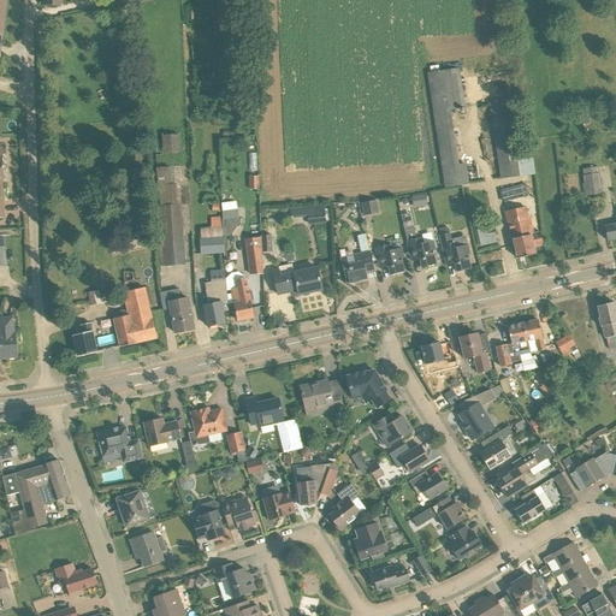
[(433,113),(466,108),(460,67),(427,73),(433,113)]
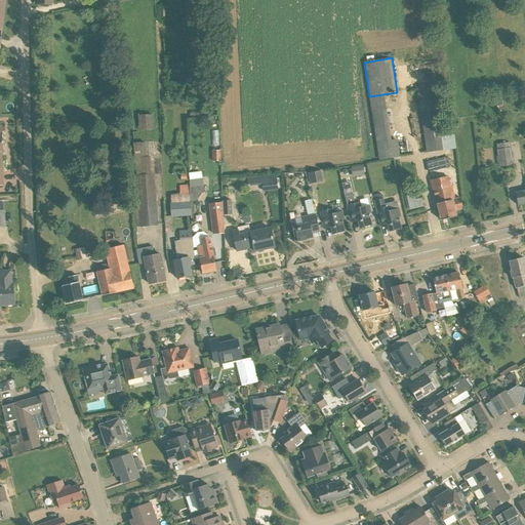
[(449,145),(450,149),(455,148),(453,135),(444,136),(437,84),(409,88),(410,99),(418,98),(427,152),(446,149),(445,146),(449,145)]
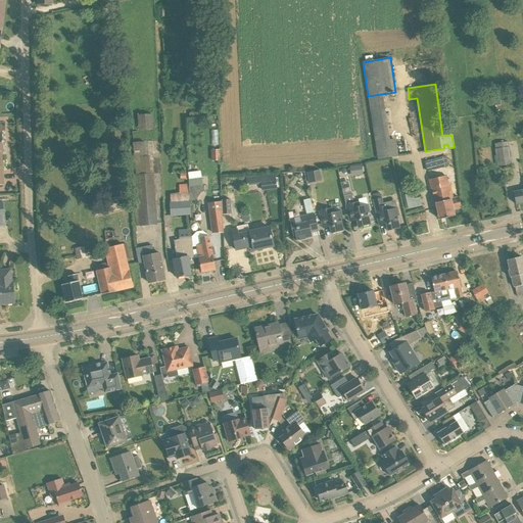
[(490,94),(492,106),(502,104),(500,93),(490,94)]
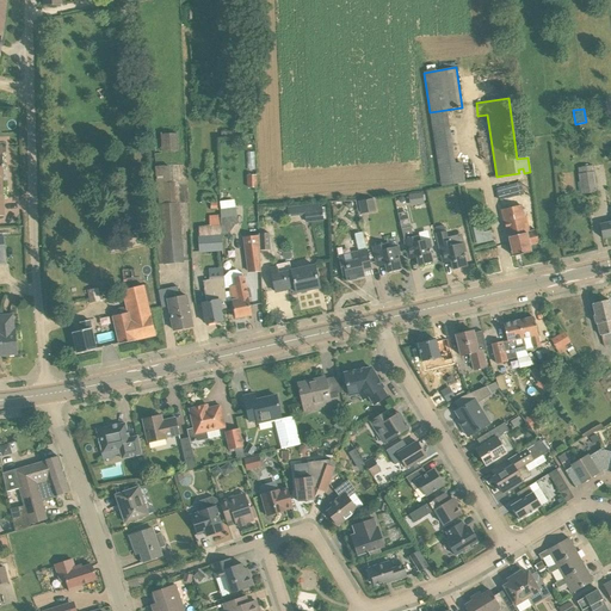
[(178,152),(178,134),(161,134),(162,152),(178,152)]
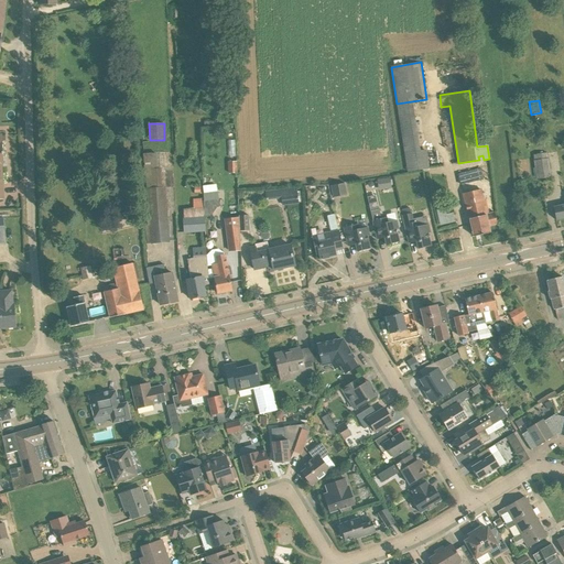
[(533,161),(537,180),(552,176),(546,148),(542,149),(543,153),(533,155),(534,161),(533,161)]
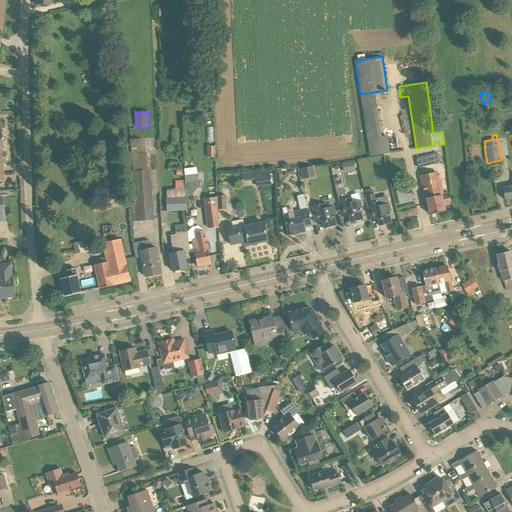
[(370,156),(390,153),(387,136),(367,139),(370,156)]
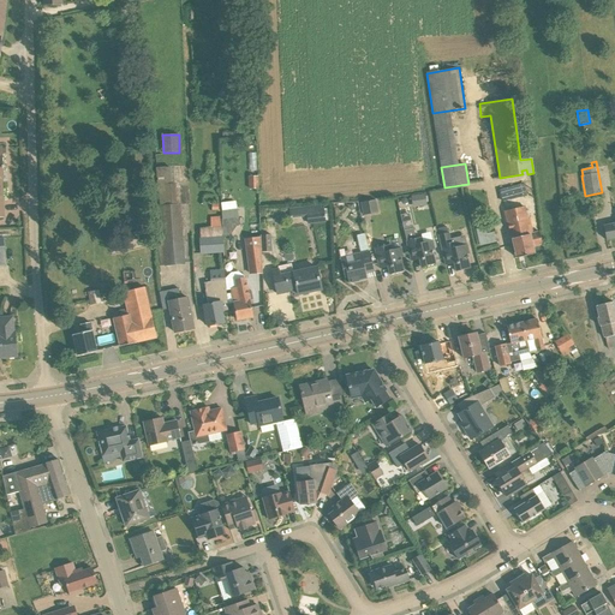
[(160,267),(185,264),(180,204),(177,204),(175,184),(173,184),(172,167),(156,168),(157,185),(159,185),(161,214),(156,214),(160,267)]
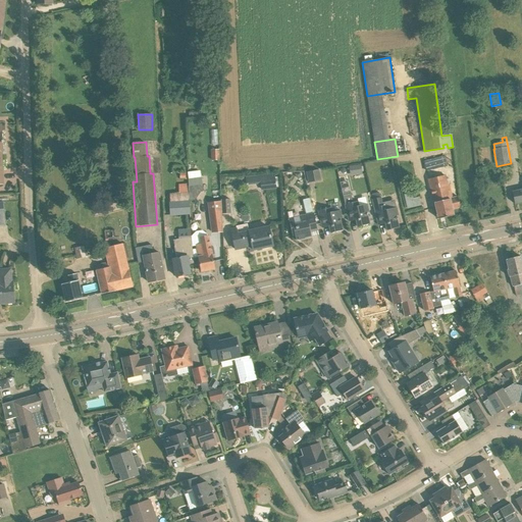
[(219,150),(211,150),(211,160),(219,160),(219,150)]
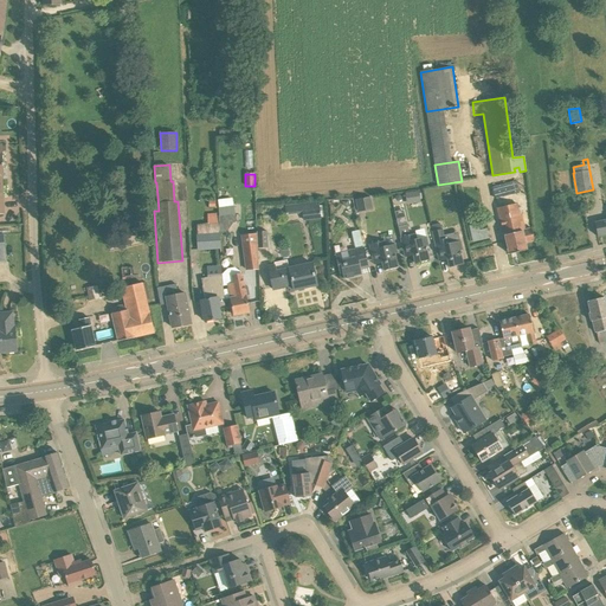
[(355,199),(358,212),(373,210),(371,197),(355,199)]
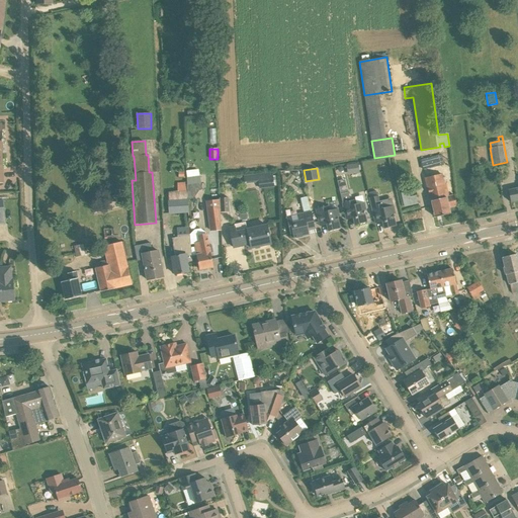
[(273,172),(244,176),(245,184),(259,182),(259,189),(275,187),(274,187),(278,186),(276,176),(273,176),(273,172)]
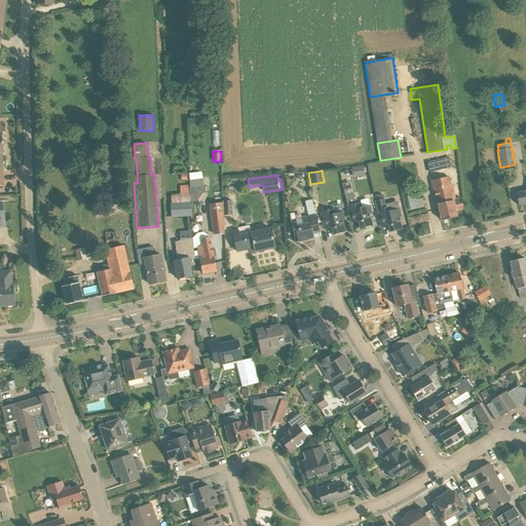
[(464,210),(461,199),(461,198),(456,199),(453,185),(452,186),(450,177),(433,181),(442,221),(457,217),(456,211),(464,210)]
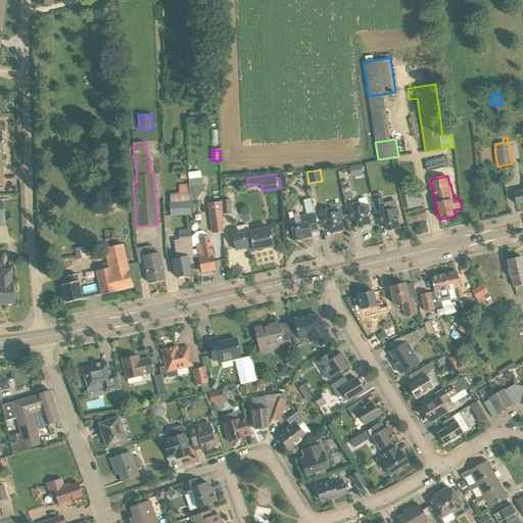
[(204,192),(203,185),(203,183),(191,184),(191,187),(188,187),(190,201),(197,201),(197,199),(202,192),(204,192)]
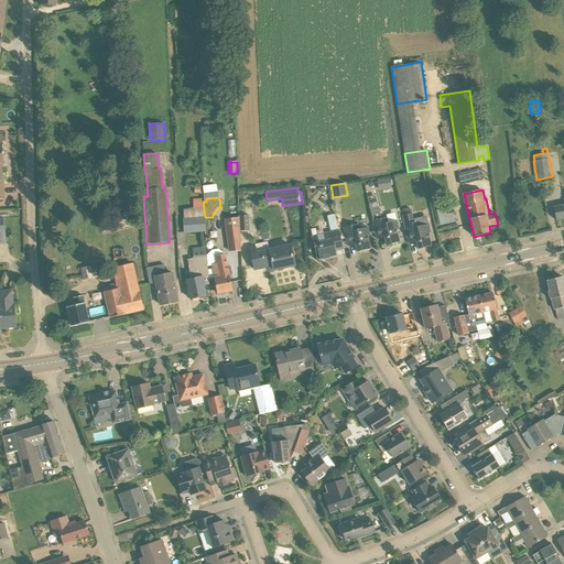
[(206,232),(205,217),(203,202),(203,198),(193,199),(194,208),(184,209),(185,218),(184,218),(185,234),(201,232),(206,232)]
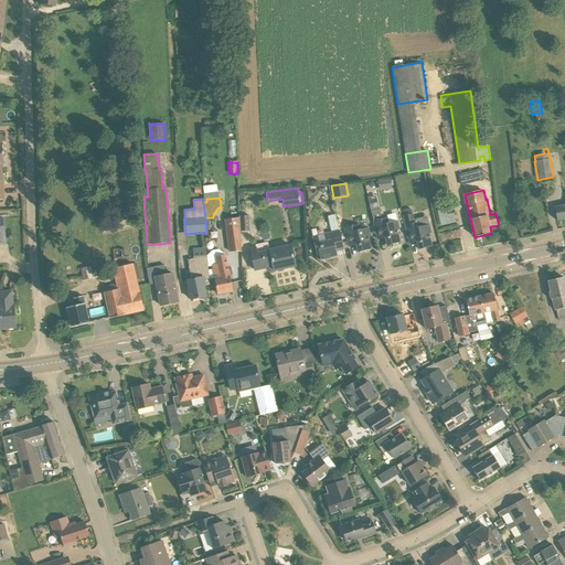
[(564,204),(554,208),(557,221),(564,219),(564,204)]
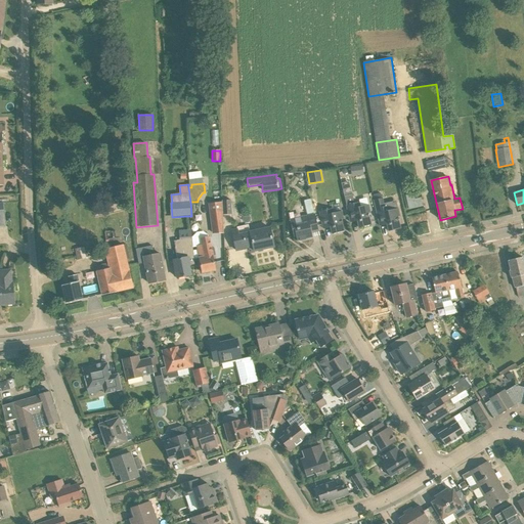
[(400,229),(398,217),(400,217),(398,209),(390,211),(389,206),(385,207),(383,199),(374,201),(380,226),(387,225),(389,231),(400,229)]
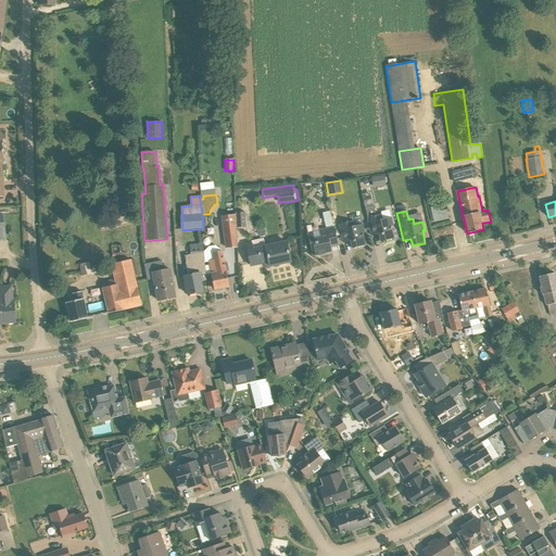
[(236,215),(237,247),(238,247),(237,228),(247,227),(245,212),(236,213),(236,215)]
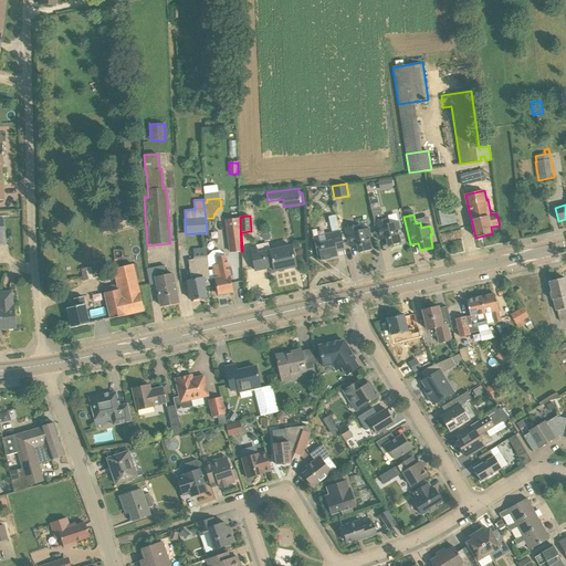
[(230,252),(241,251),(240,219),(226,220),(230,252)]
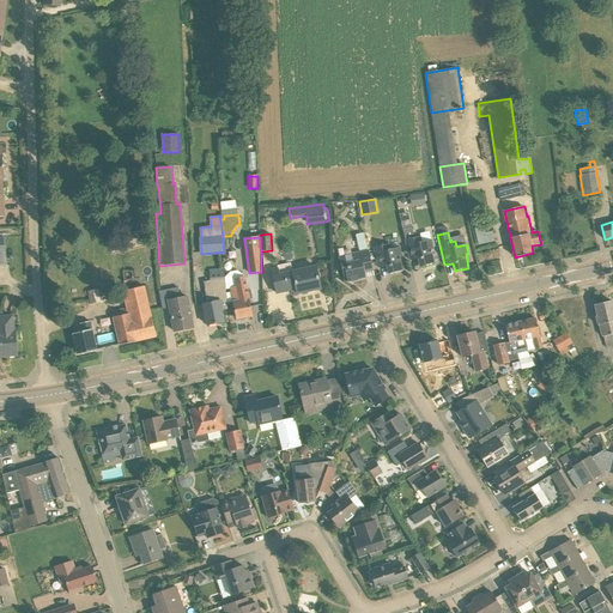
[(434,263),(431,250),(434,249),(431,240),(419,243),(418,237),(405,240),(410,261),(418,259),(420,267),(434,263)]
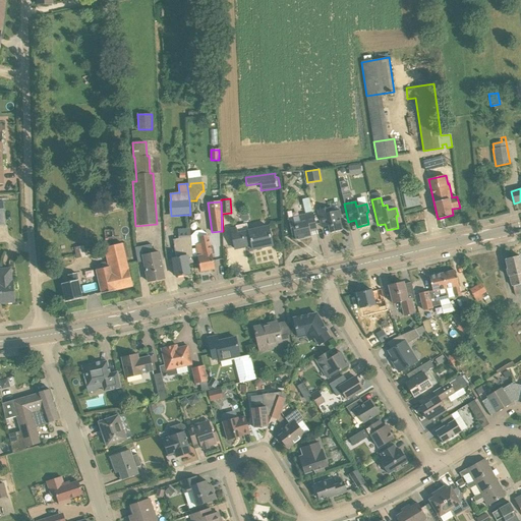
[(342,230),(339,219),(342,218),(340,210),(332,212),(331,208),(317,211),(322,228),(329,226),(330,233),(342,230)]
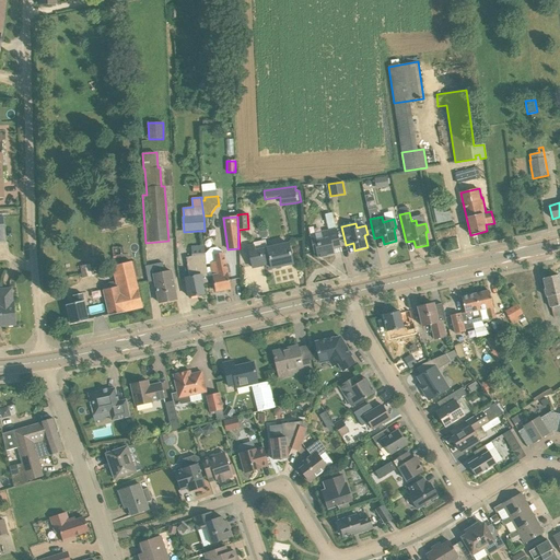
[(341,247),(338,236),(337,229),(310,234),(314,253),(316,253),(318,258),(335,254),(334,249),(341,247)]
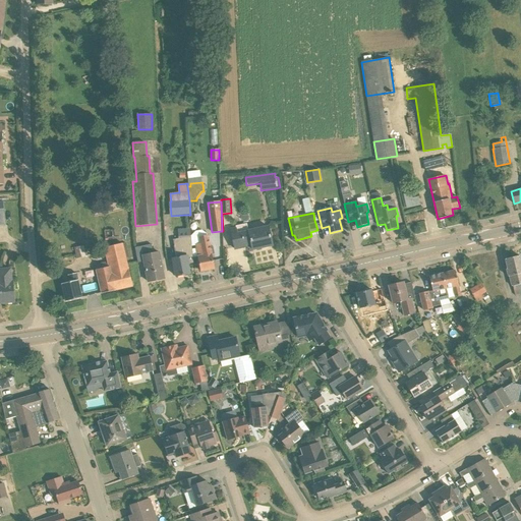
[(273,245),(268,226),(248,230),(247,224),(236,226),(236,227),(230,229),(235,249),(245,246),(245,245),(251,243),(252,249),(273,245)]
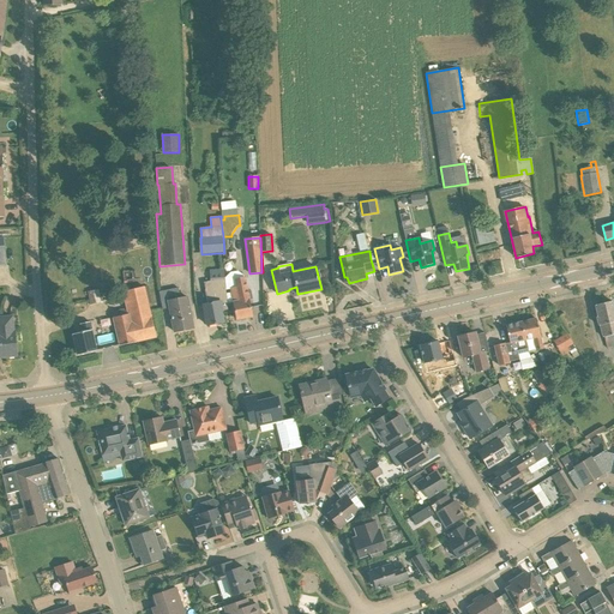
[(227,301),(224,270),(210,270),(211,281),(204,282),(209,304),(204,304),(208,325),(223,323),(222,311),(228,309),(227,301)]
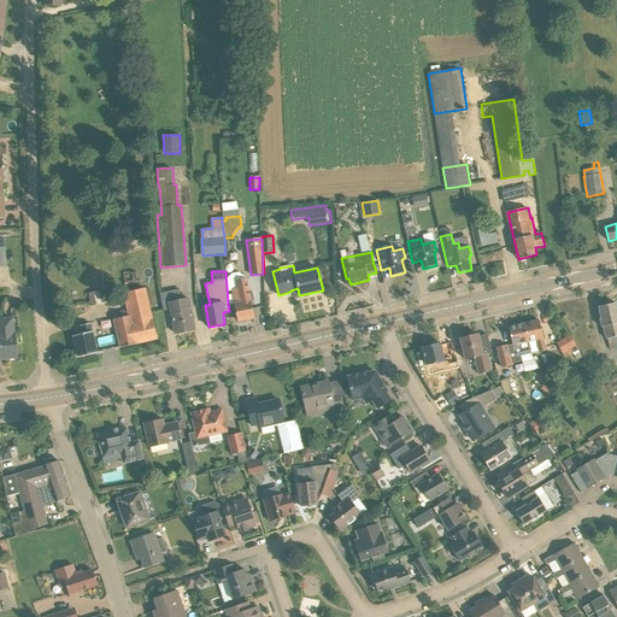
[(253,318),(252,306),(251,301),(254,301),(252,292),(248,293),(246,276),(239,271),(231,272),(227,276),(228,289),(231,289),(233,303),(235,303),(239,322),(253,318)]
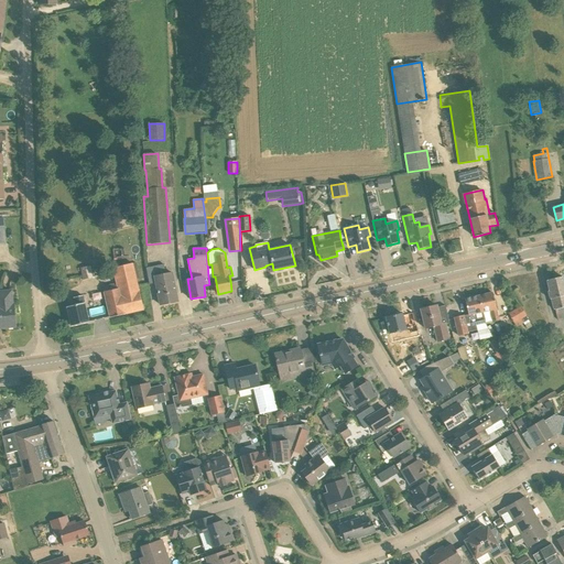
[(143,310),(141,299),(132,263),(112,268),(117,283),(102,286),(110,317),(143,310)]
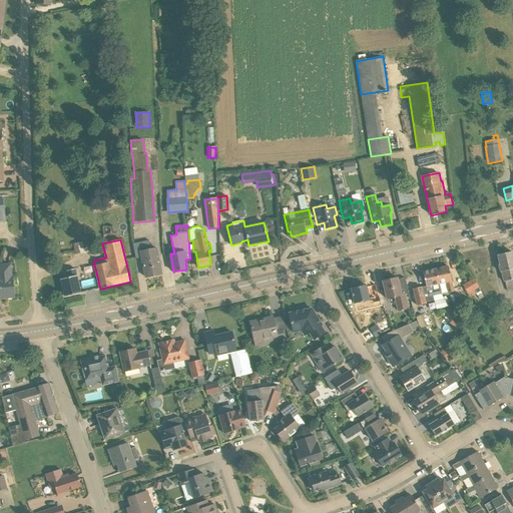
[(161,275),(156,248),(151,249),(149,241),(133,244),(136,258),(142,257),(146,278),(161,275)]
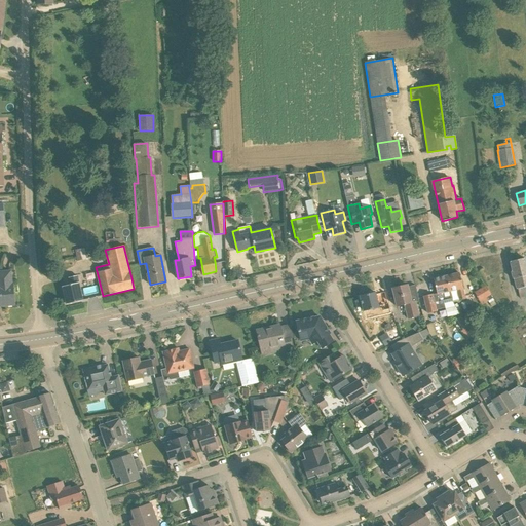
[(77,261),(86,259),(85,249),(75,250),(77,261)]
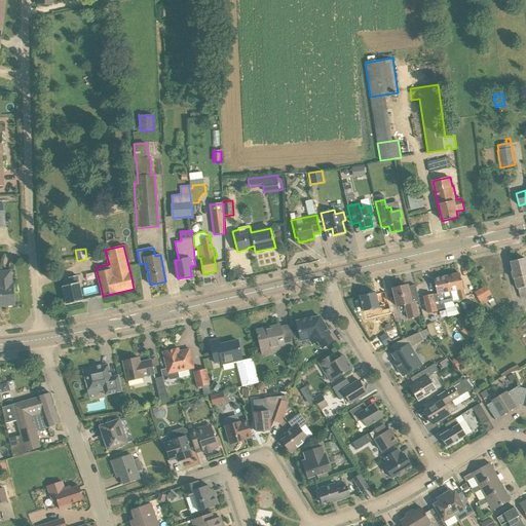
[(525,265),(524,258),(511,262),(513,271),(511,272),(513,279),(514,278),(517,289),(518,289),(520,298),(525,296),(525,265)]
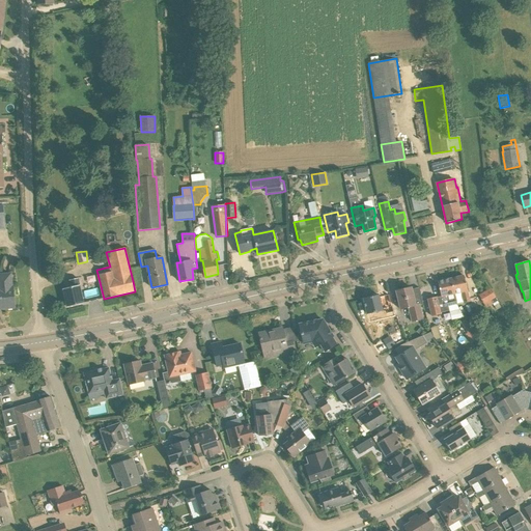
[(0,308),(15,307),(12,287),(11,287),(10,274),(0,275),(0,308)]
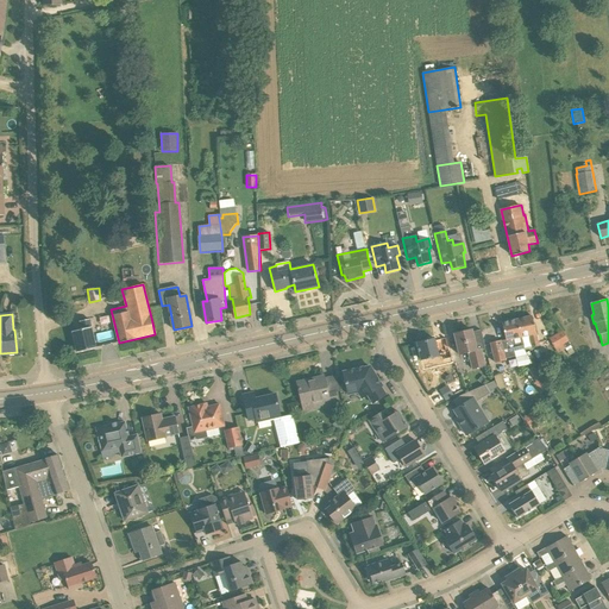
[(537,333),(535,328),(532,316),(516,320),(523,350),(525,349),(522,338),(529,337),(532,347),(540,346),(537,333)]
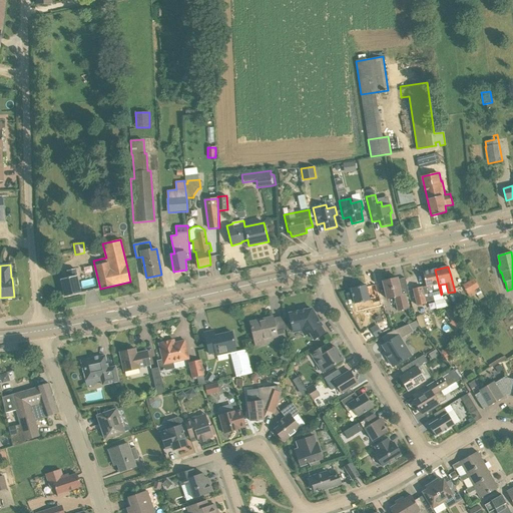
[(80,294),(80,293),(75,269),(67,271),(69,278),(61,280),(65,297),(80,294)]
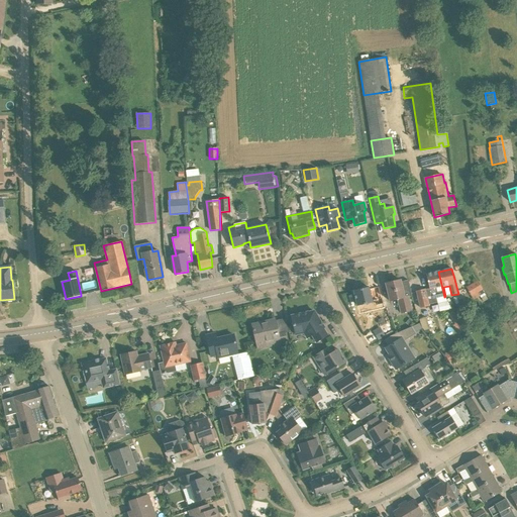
[(436,298),(444,297),(438,272),(426,275),(429,288),(416,291),(420,308),(429,306),(429,304),(437,302),(436,298)]
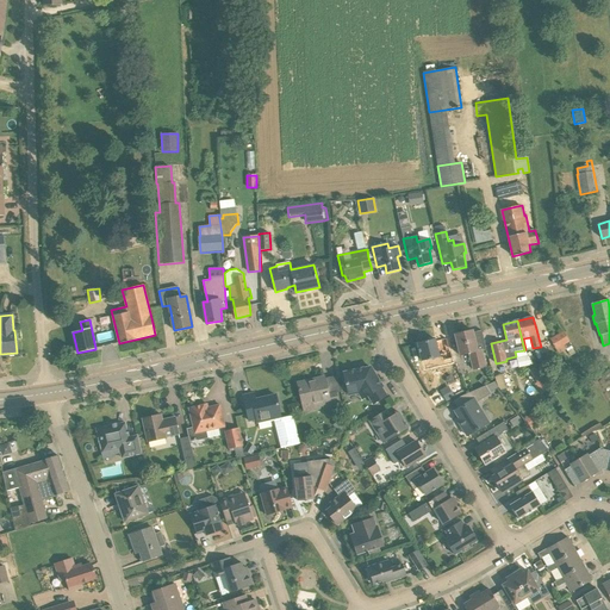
[(473,332),(472,330),(455,335),(460,356),(470,354),(473,371),(487,367),(483,350),(486,349),(481,331),(473,332)]
